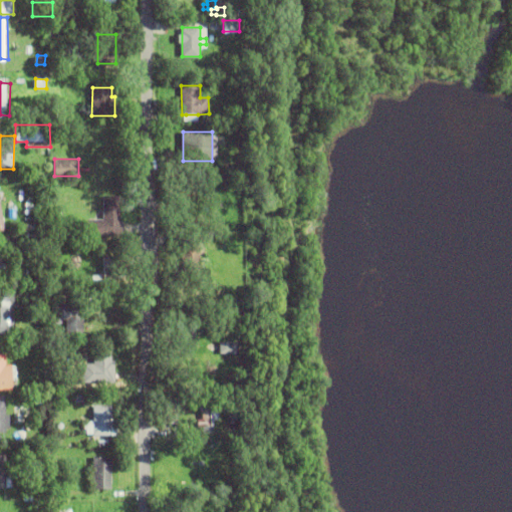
[(123,197),(123,209),(120,209),(120,221),(122,221),(122,236),(86,236),(86,219),(104,219),(104,196),(121,196),(121,197),(123,197)]
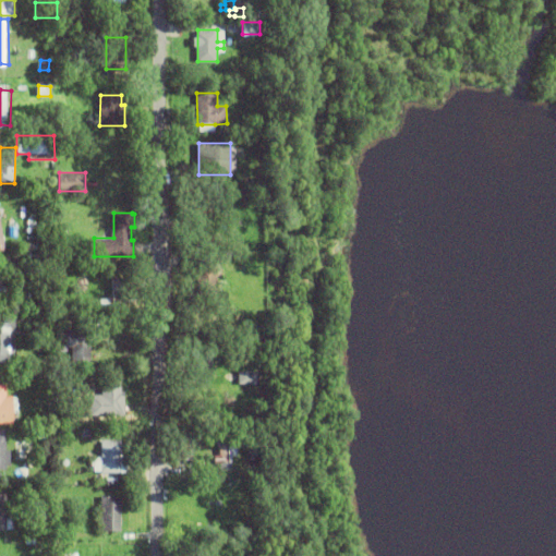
[(228,253),(240,252),(240,260),(229,261),(228,253)]
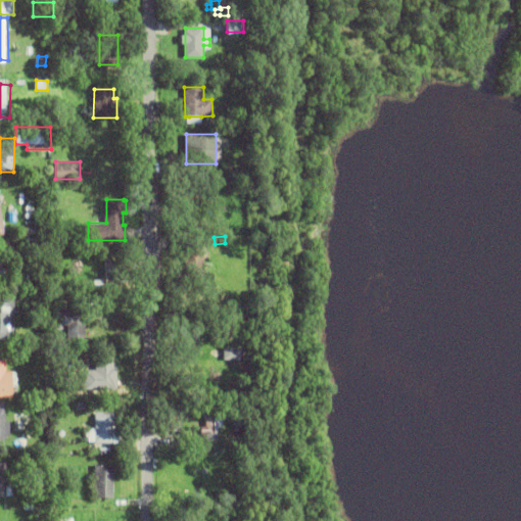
[(105,278),(106,261),(121,261),(121,278),(105,278)]
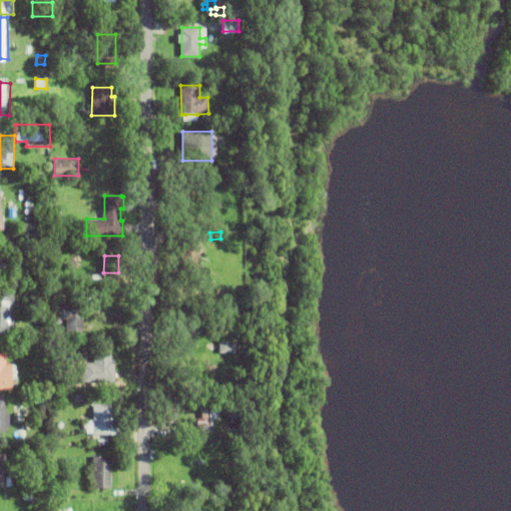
[(10,301),(10,306),(15,306),(15,326),(9,326),(9,333),(0,333),(0,307),(2,307),(2,301),(0,301),(0,289),(14,289),(15,301),(10,301)]
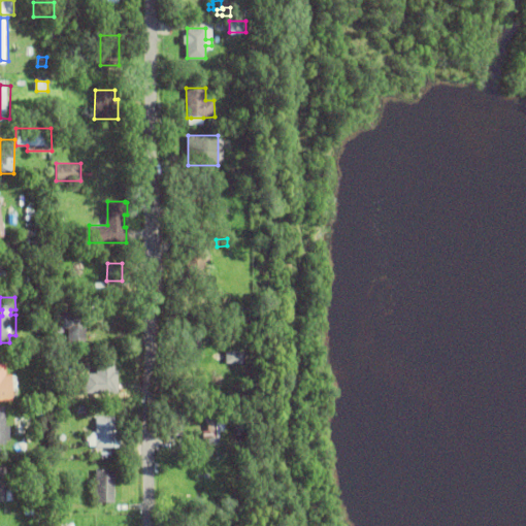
[(69,343),(69,328),(57,328),(57,315),(87,315),(87,343),(69,343)]
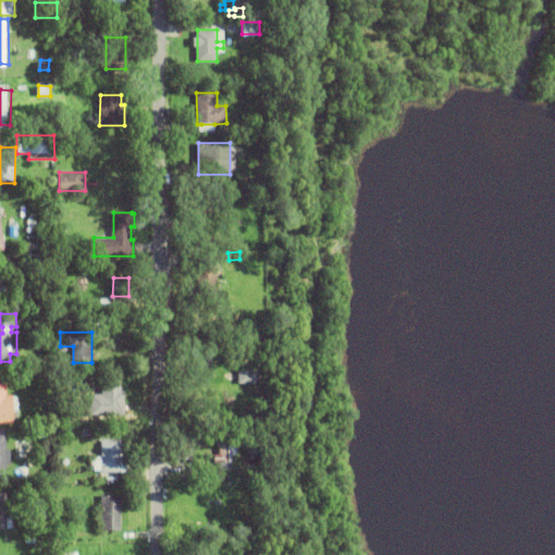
[(238,371),(257,370),(257,383),(238,383),(238,371)]
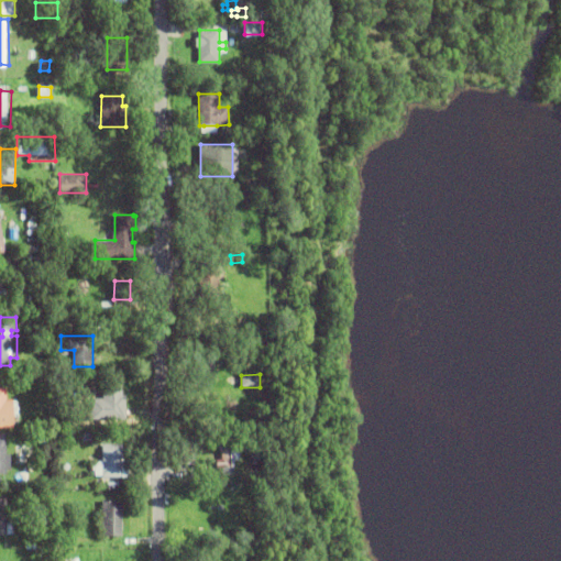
[(90,419),(91,398),(103,398),(103,380),(122,381),(122,395),(125,395),(125,419),(90,419)]
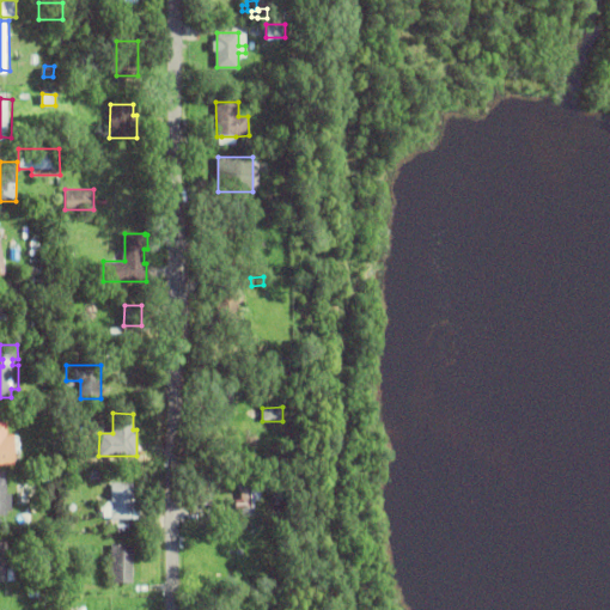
[(201,414),(212,414),(212,433),(201,433),(201,414)]
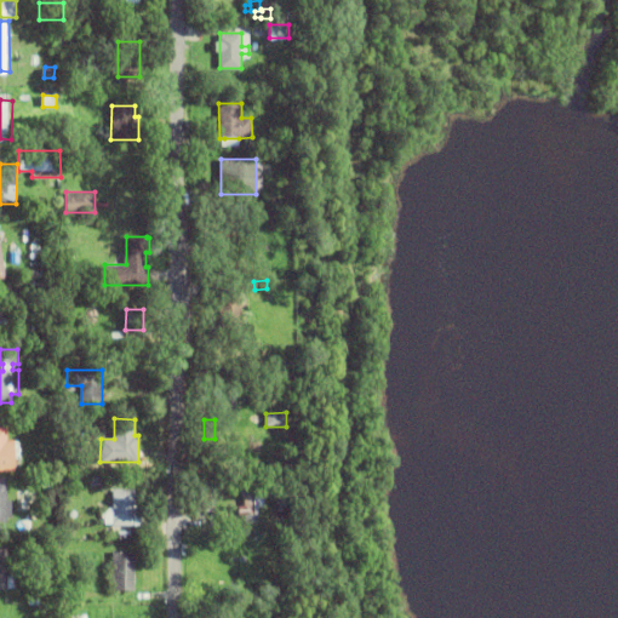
[(0,427),(7,427),(7,440),(15,440),(15,471),(0,471),(0,427)]
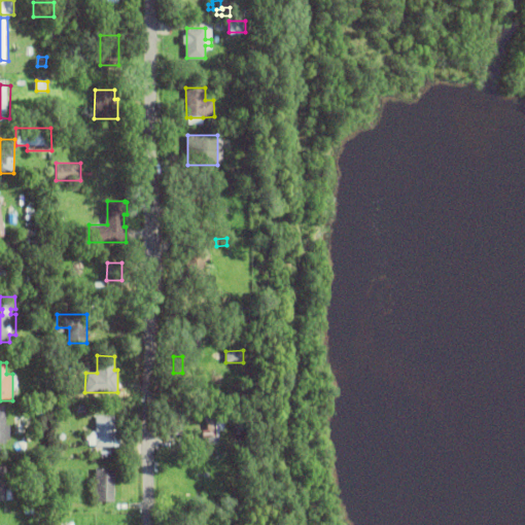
[(10,424),(10,440),(6,440),(6,444),(0,444),(0,406),(6,407),(6,424),(10,424)]
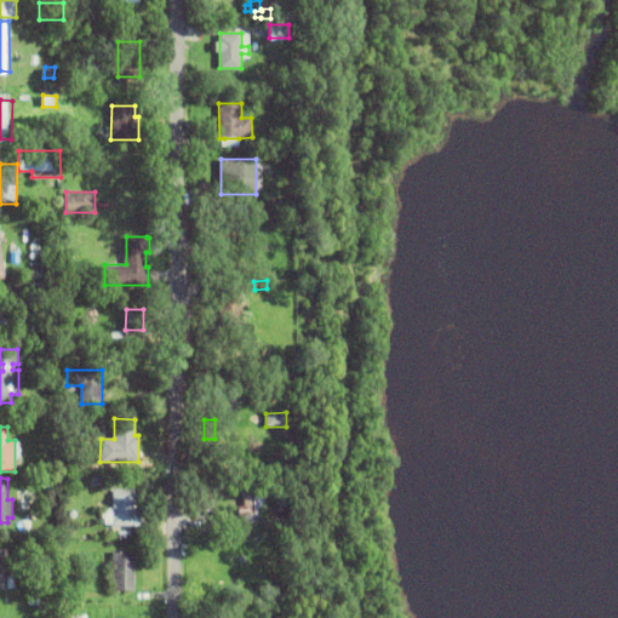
[(257,513),(257,522),(245,524),(244,516),(238,516),(238,507),(245,505),(244,481),(263,481),(263,496),(255,496),(255,514),(257,513)]
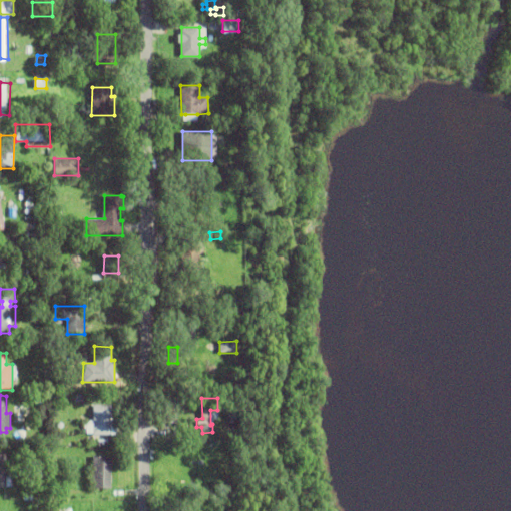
[(87,420),(93,420),(93,404),(111,404),(111,413),(117,413),(117,435),(93,435),(93,433),(87,433),(87,420)]
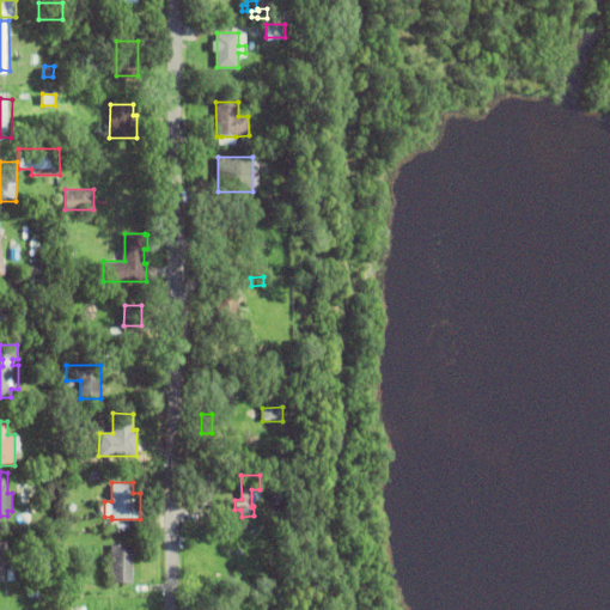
[(274,500),(275,486),(285,486),(285,500),(274,500)]
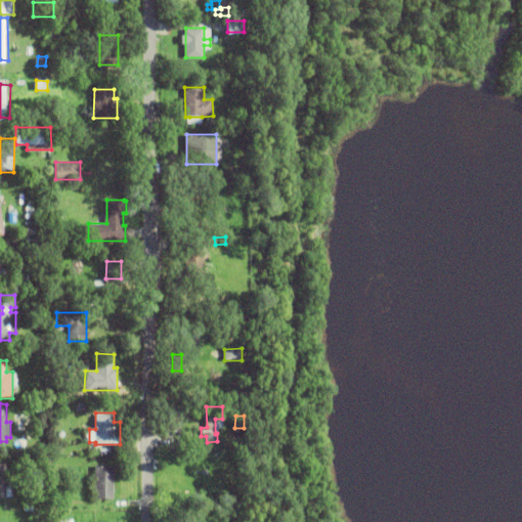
[(160,441),(161,432),(182,434),(181,443),(160,441)]
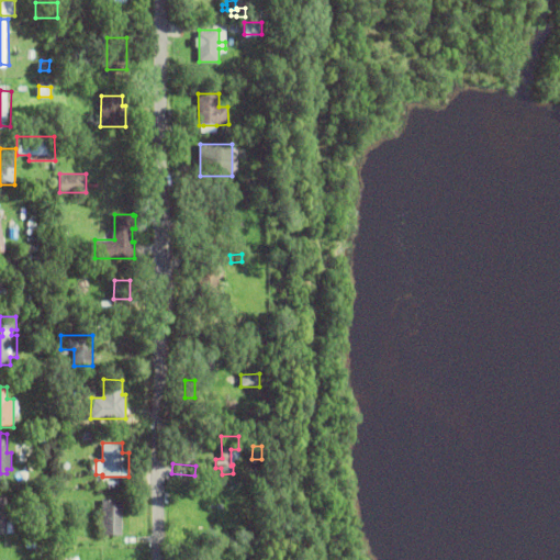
[(0,493),(0,529),(9,529),(9,494),(0,493)]
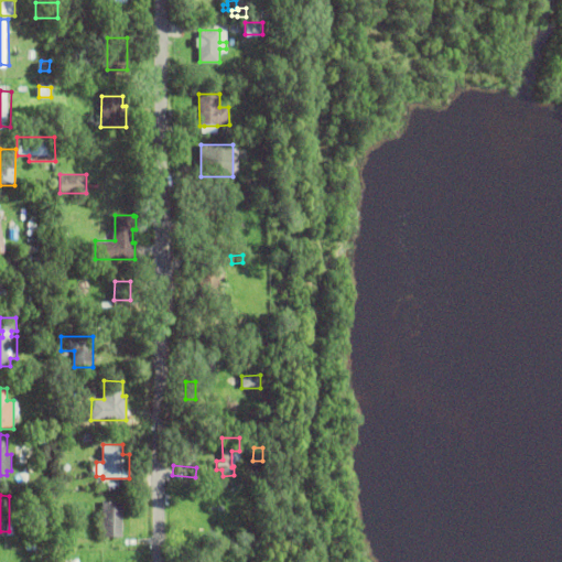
[(103,537),(103,501),(114,501),(114,505),(122,505),(122,537),(103,537)]
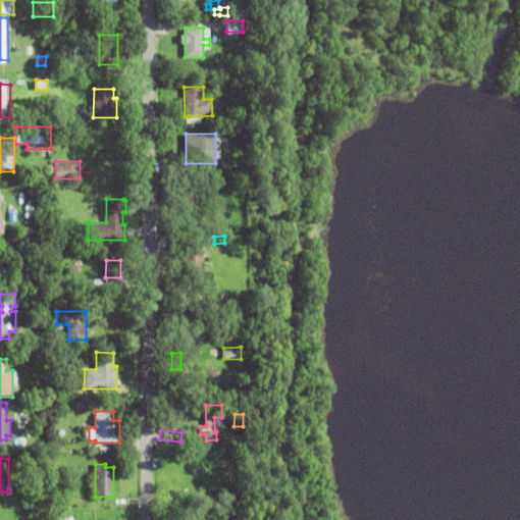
[(23,498),(35,497),(36,505),(23,505),(23,498)]
